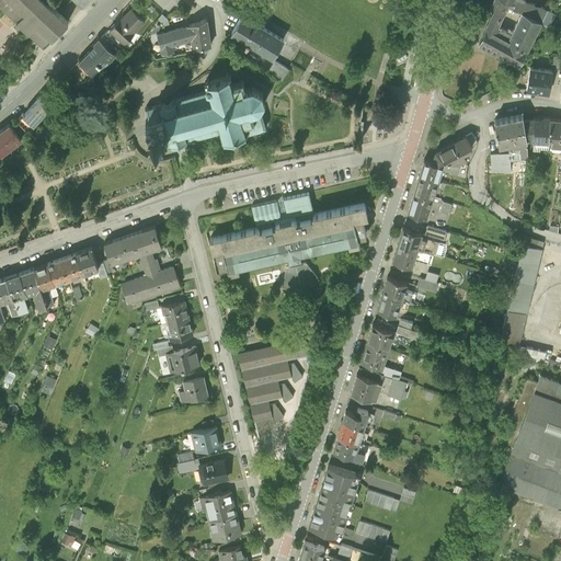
[(0,0),(0,6),(42,46),(49,38),(52,41),(68,23),(43,0),(0,0)]
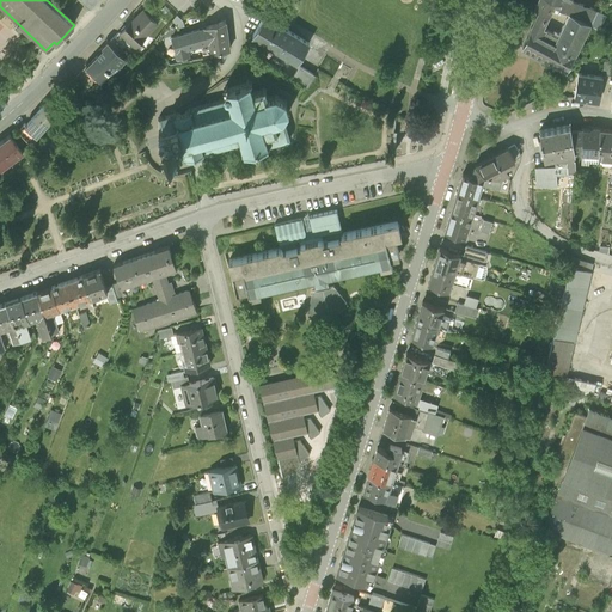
[(78,0),(91,12),(99,2),(97,0),(78,0)]
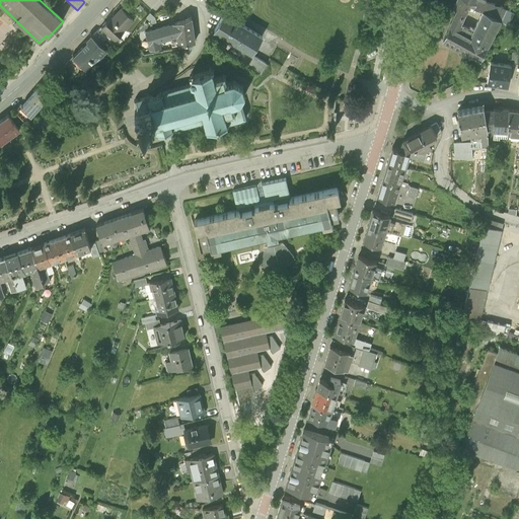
[(475,3),(475,1),(472,0),(455,0),(453,6),(457,8),(465,12),(468,6),(471,1),(475,3)]
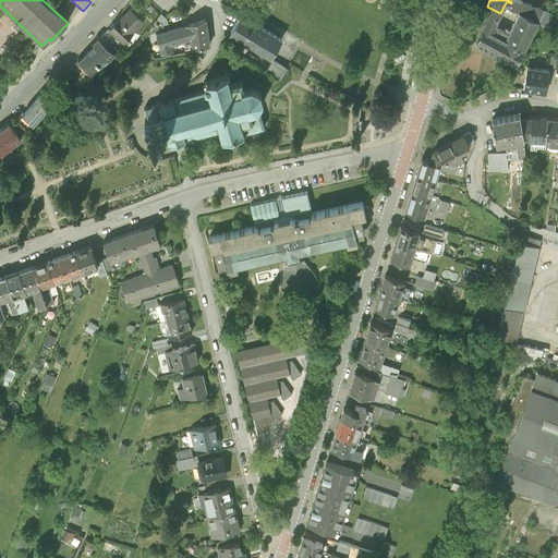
[(544,10),(516,0),(511,0),(511,1),(511,3),(507,1),(504,7),(519,12),(538,21),(544,10)]
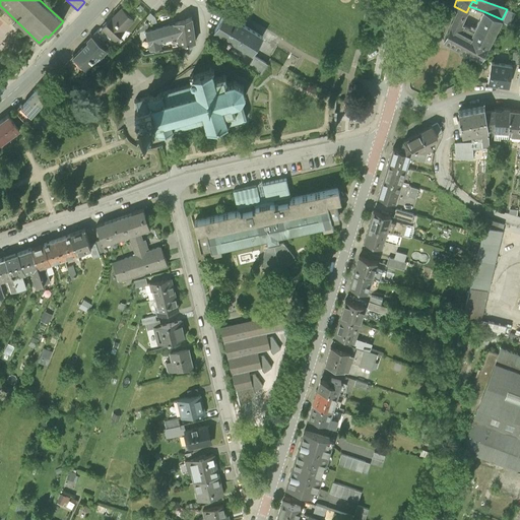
[(107,22),(101,28),(111,39),(115,42),(120,36),(134,20),(122,8),(108,23),(107,22)]
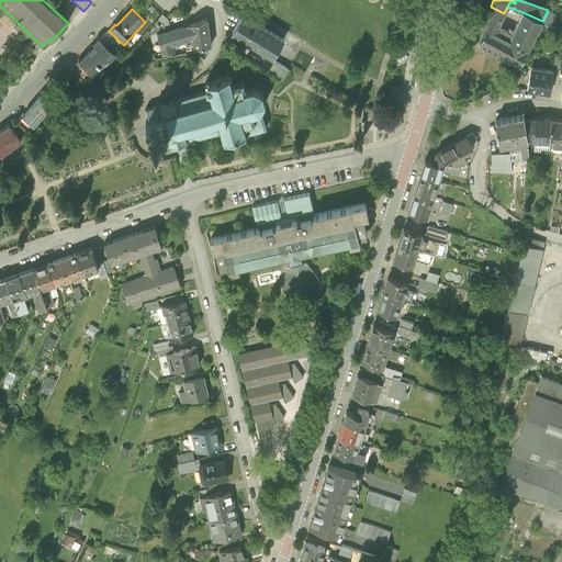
[(495,9),(480,44),(520,66),(542,21),(523,12),(513,32),(498,25),(504,13),(495,9)]
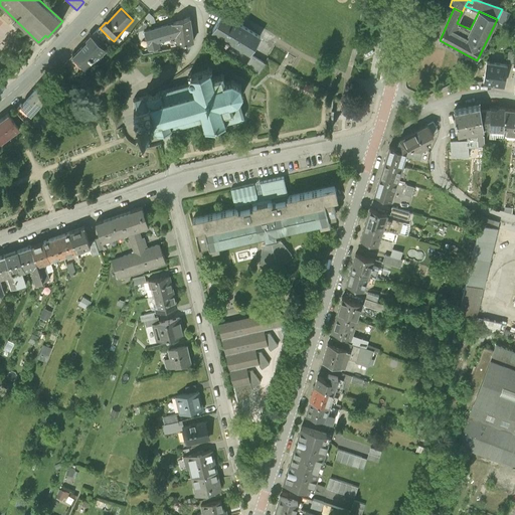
[(153,16),(149,12),(145,17),(149,21),(150,24),(155,23),(153,16)]
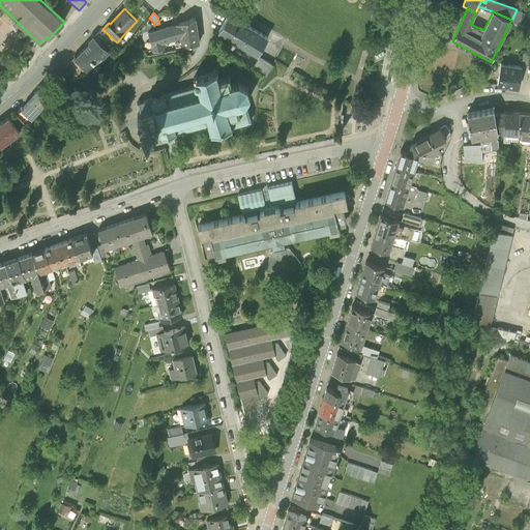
[(229,15),(218,31),(258,55),(267,38),(229,15)]
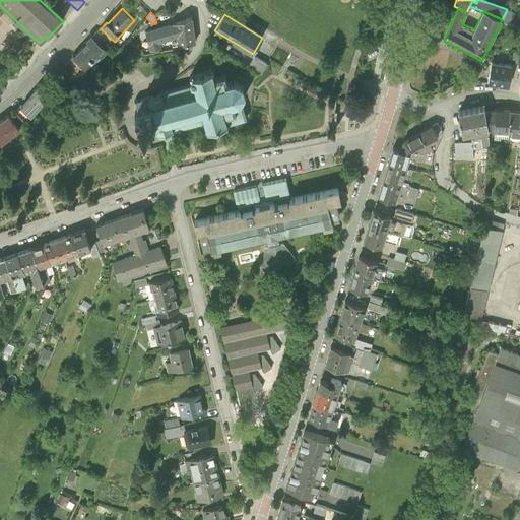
[(158,41),(170,39),(172,47),(195,43),(191,18),(146,31),(149,49),(159,47),(158,41)]
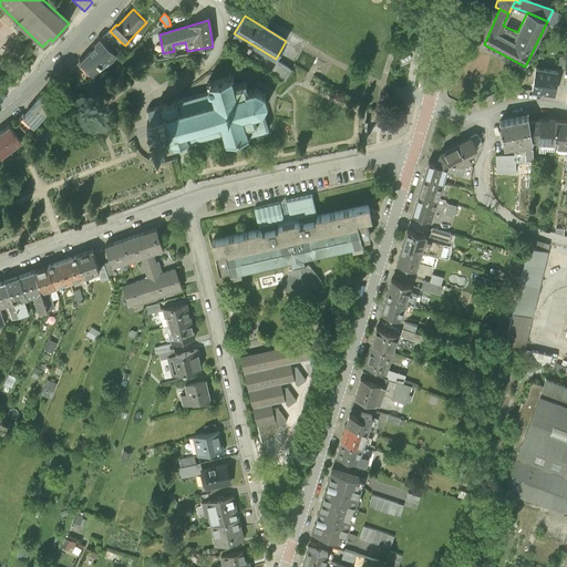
[(101,41),(112,51),(121,42),(110,31),(101,41)]
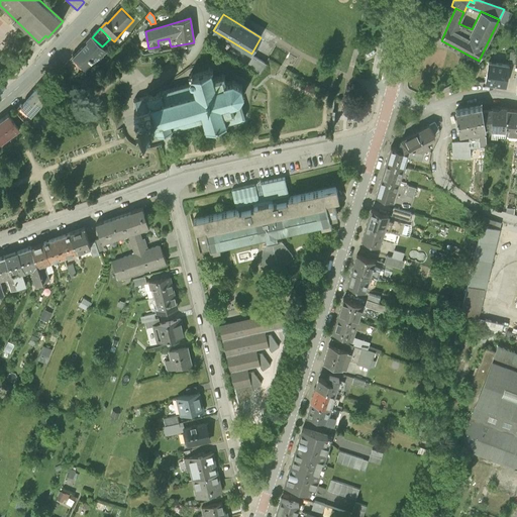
[(87,42),(73,58),(84,69),(97,55),(101,58),(106,52),(102,46),(92,37),(91,35),(86,40),(87,42)]
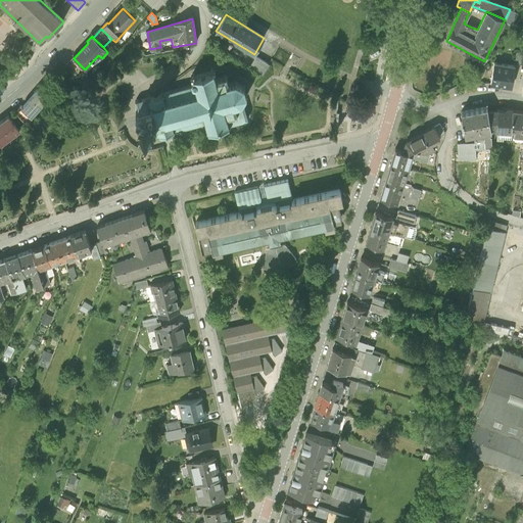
[(522,51),(516,50),(514,61),(522,62),(522,51)]
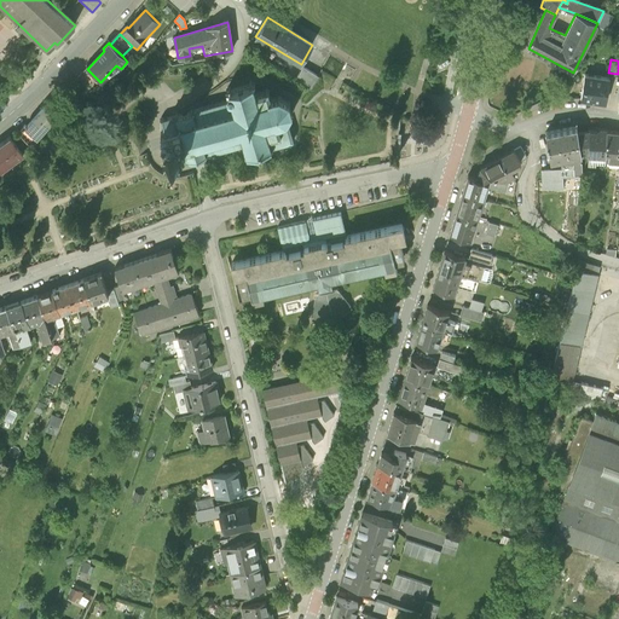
[(282,73),(285,67),(276,61),(272,67),(282,73)]
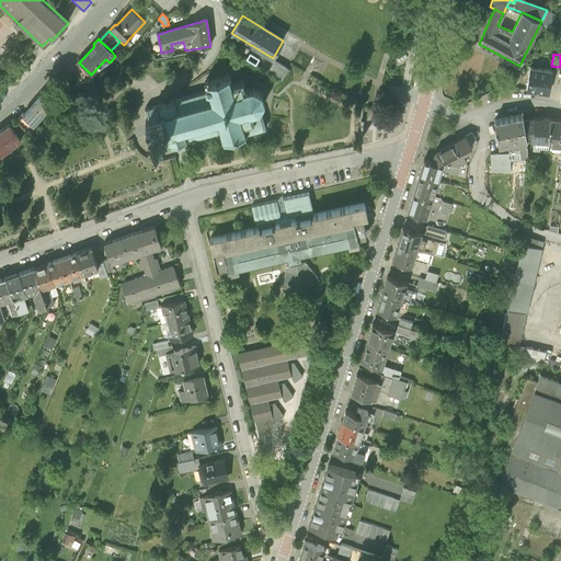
[(274,60),(270,71),(284,78),(289,68),(274,60)]
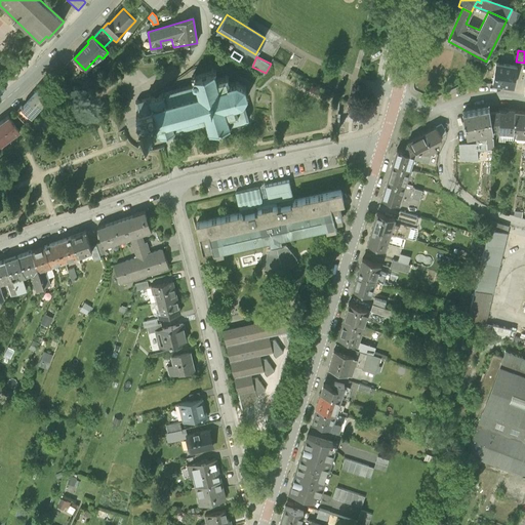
[(85,70),(74,58),(65,68),(76,79),(85,70)]
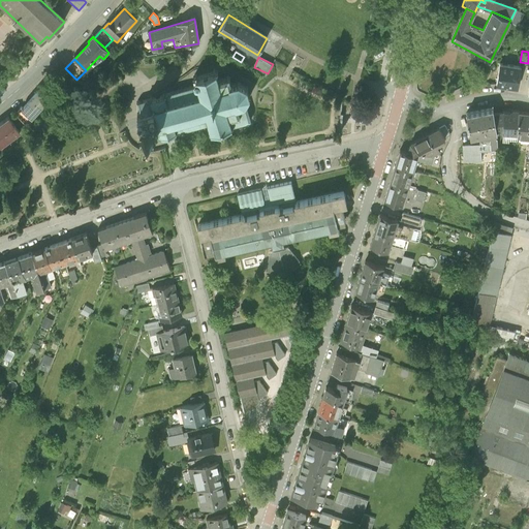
[(520,65),(500,62),(496,83),(517,86),(520,65)]
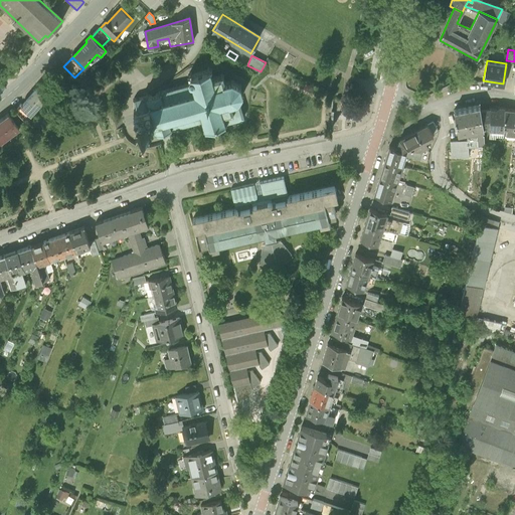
[(146,96),(134,100),(137,110),(133,111),(138,127),(142,126),(145,136),(157,133),(157,134),(159,134),(158,133),(163,131),(203,119),(205,126),(203,127),(203,128),(205,128),(206,130),(207,129),(207,128),(223,123),(223,125),(225,124),(224,122),(226,122),(243,117),(238,100),(242,93),(240,84),(231,80),(225,82),(223,75),(224,75),(224,73),(222,73),(222,72),(220,73),(221,74),(212,77),(210,70),(212,69),(211,67),(209,68),(209,66),(207,67),(208,69),(192,73),(191,71),(189,72),(190,74),(188,74),(188,76),(190,75),(192,82),(151,95),(148,96),(147,95),(146,95),(146,96)]
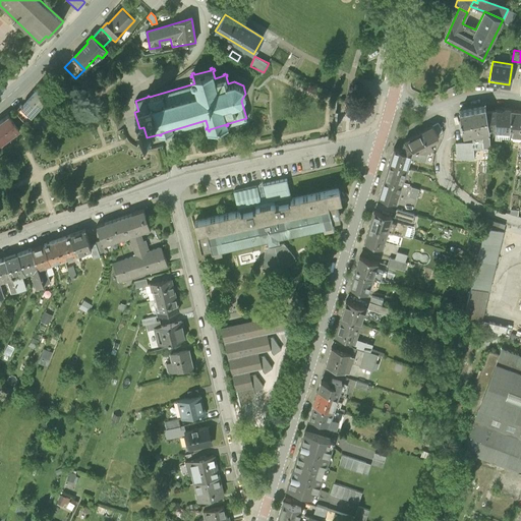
[(20,109),(32,118),(32,117),(50,97),(49,96),(49,95),(43,88),(42,89),(40,88),(21,108),(20,109)]
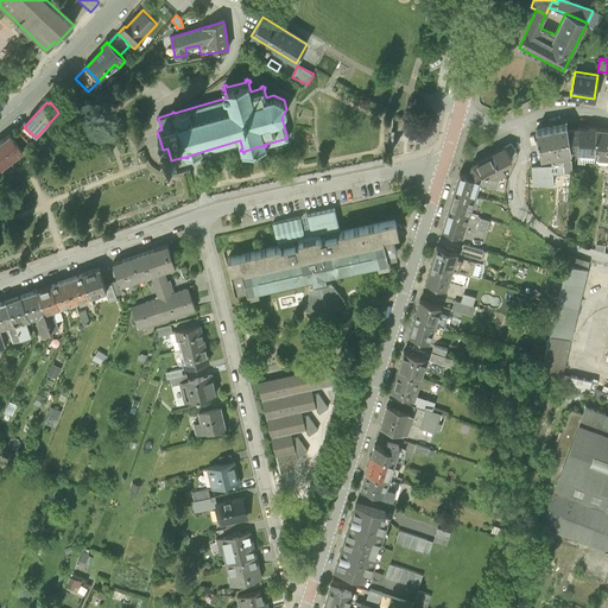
[(551,153),(570,150),(567,130),(567,124),(536,131),(540,156),(551,153)]
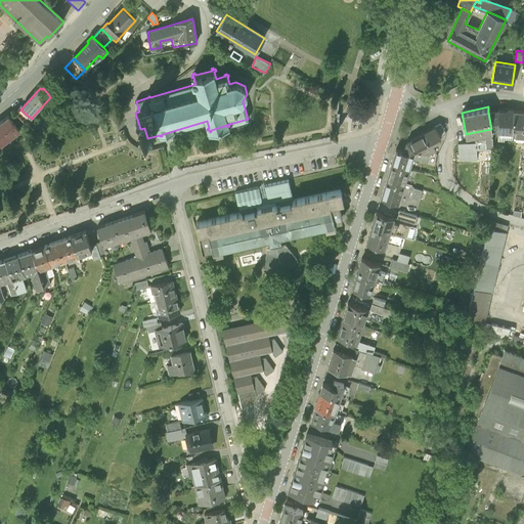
[(20,110),(22,108),(20,107),(14,115),(26,127),(33,119),(32,118),(32,119),(20,110)]
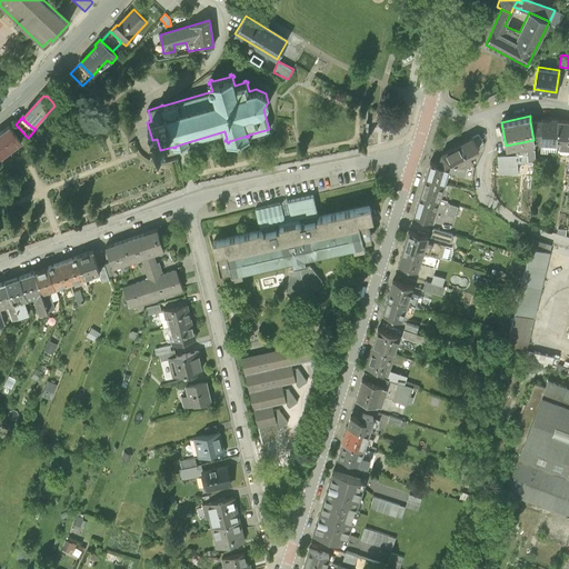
[(541,141),(557,141),(557,119),(557,118),(551,118),(549,120),(541,120),(541,119),(530,121),(533,140),(541,139),(541,141)]
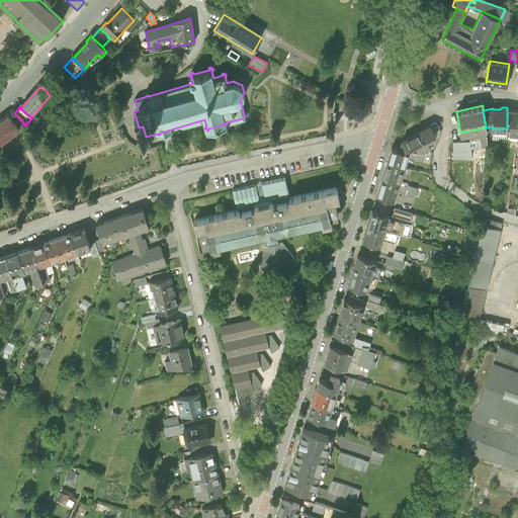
[(506,133),(517,133),(517,108),(507,108),(507,128),(506,133)]
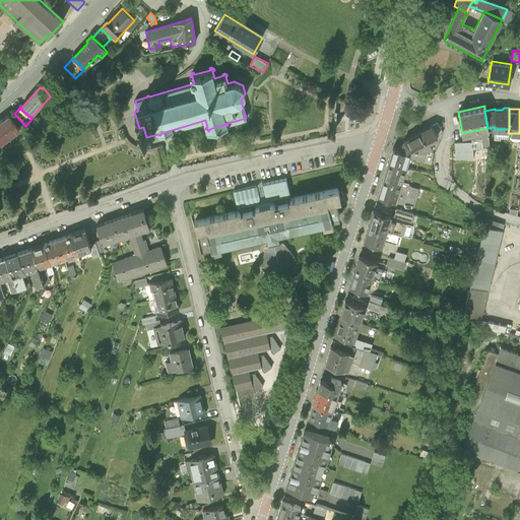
[(19,131),(7,117),(0,122),(0,143),(1,145),(19,131)]
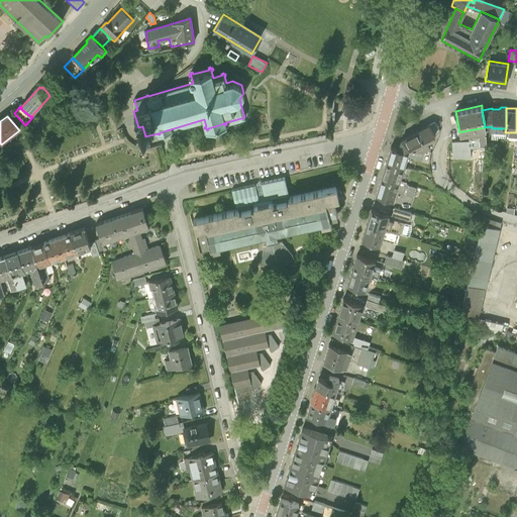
[(434,122),(401,140),(400,143),(421,150),(429,145),(426,139),(439,132),(434,122)]
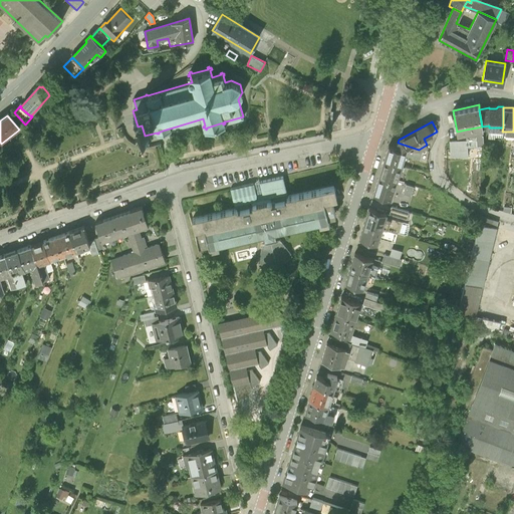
[(483,146),(482,126),(466,130),(467,141),(449,143),(451,158),(468,157),(468,147),(477,146),(483,146)]
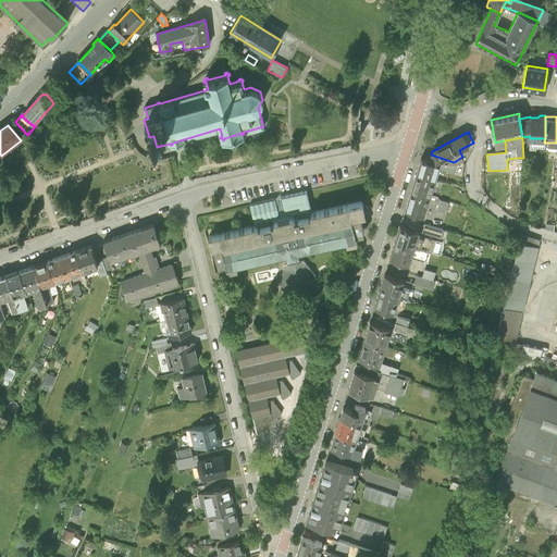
[(529,148),(535,148),(535,146),(545,146),(544,143),(545,138),(530,138),(529,148)]
